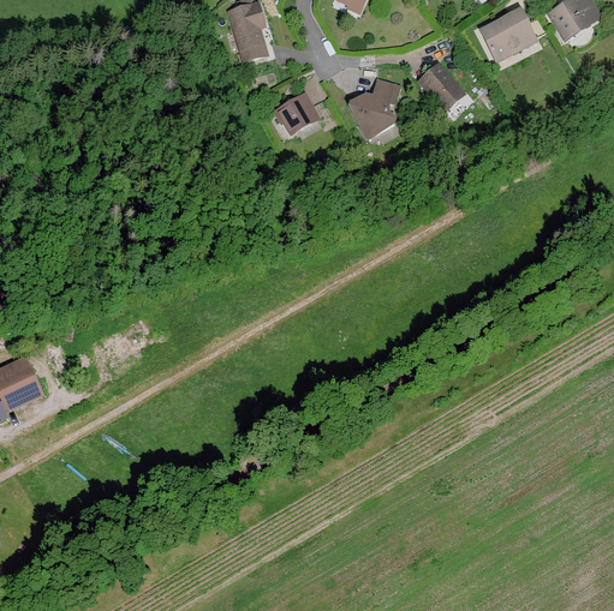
[(255,5),(254,0),(244,0),(239,1),(242,9),(232,11),(237,29),(230,31),(232,40),(239,37),(246,60),(268,53),(261,28),(267,27),(260,4),(255,5)]
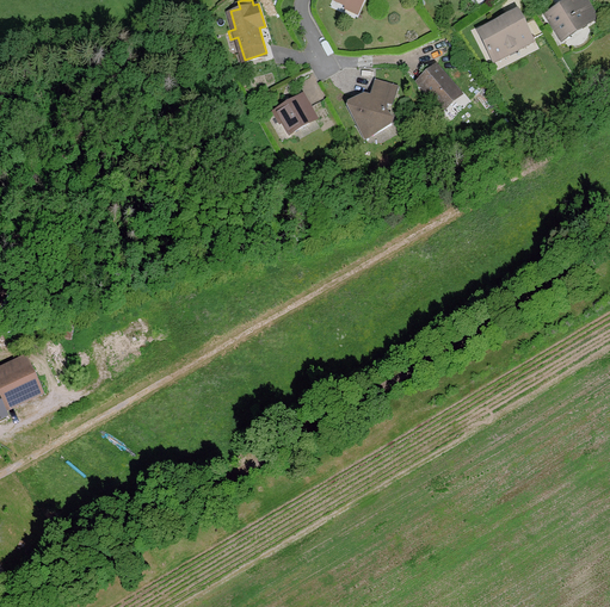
[(568,0),(548,12),(556,26),(561,24),(568,36),(586,25),(584,23),(598,14),(589,0),(568,0)]
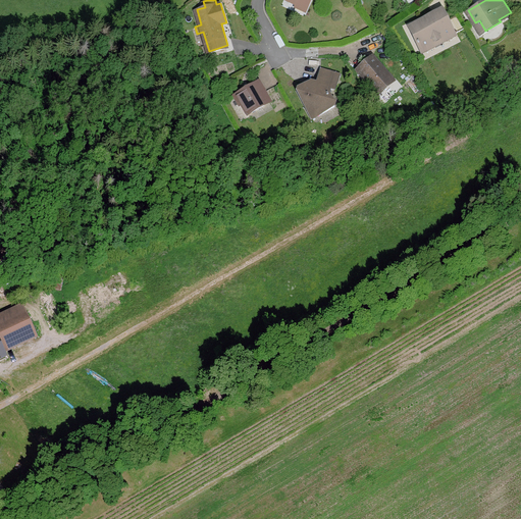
[(415,36),(421,48),(443,37),(445,40),(457,34),(449,18),(448,19),(441,9),(413,23),(418,34),(415,36)]
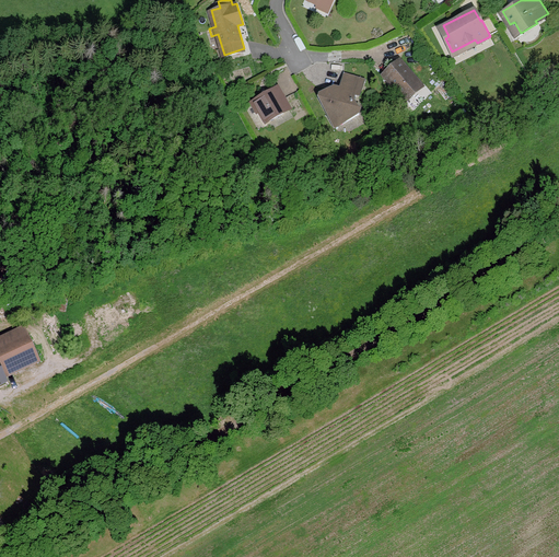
[(514,22),(510,24),(516,35),(521,33),(514,22)]
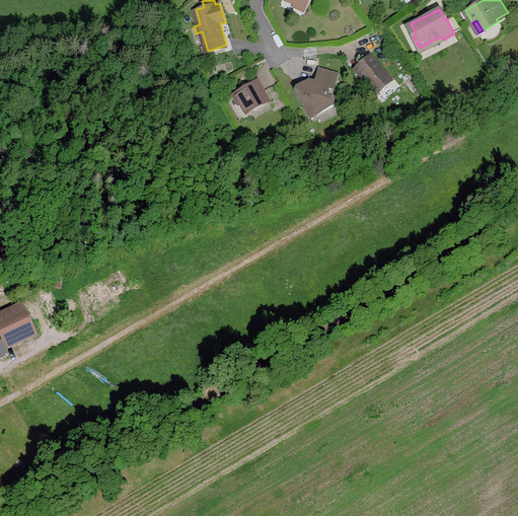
[(440,37),(419,48),(420,51),(442,40),(440,37)]
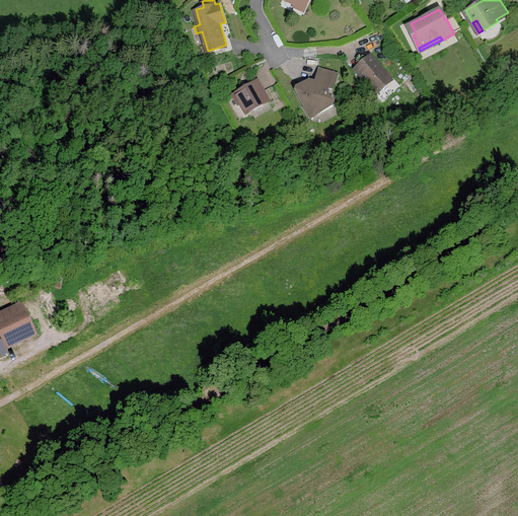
[(378,91),(385,85),(383,83),(390,76),(372,55),(357,68),(378,91)]
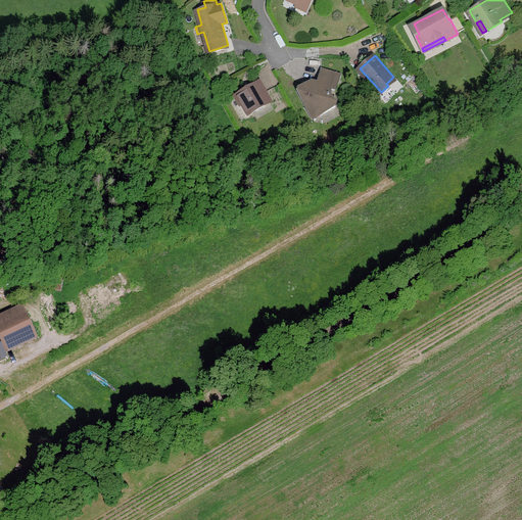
[(298,88),(307,103),(311,101),(316,110),(323,111),(336,103),(330,91),(331,87),(333,87),(335,81),(337,81),(340,73),(323,67),(318,83),(316,82),(311,85),(310,83),(298,88)]
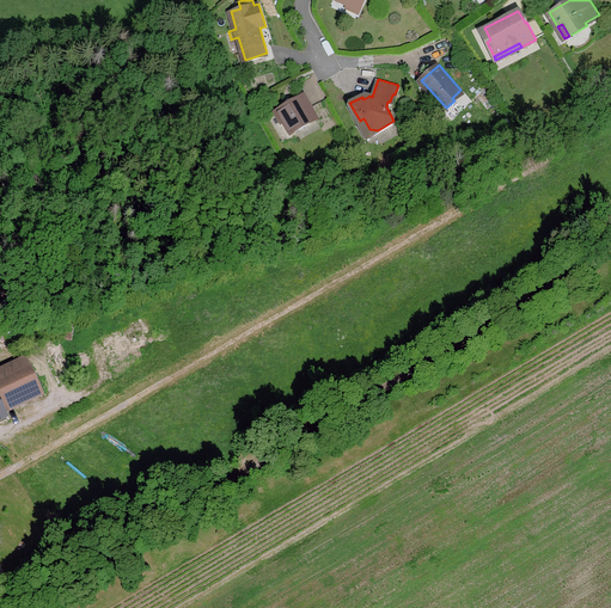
[(452,98),(454,100),(463,93),(460,90),(452,98)]
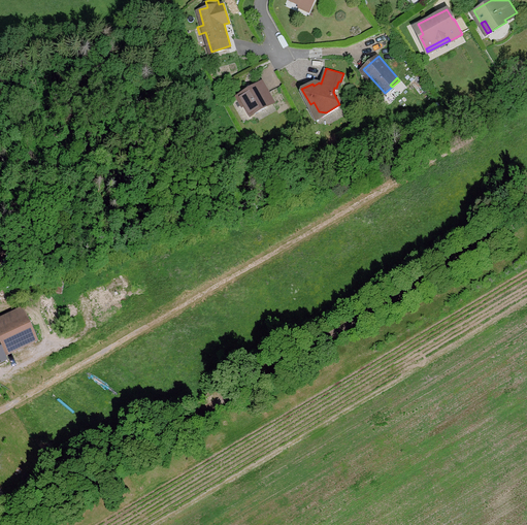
[(263,79),(240,93),(246,102),(253,113),(270,103),(264,93),(269,90),(263,79)]
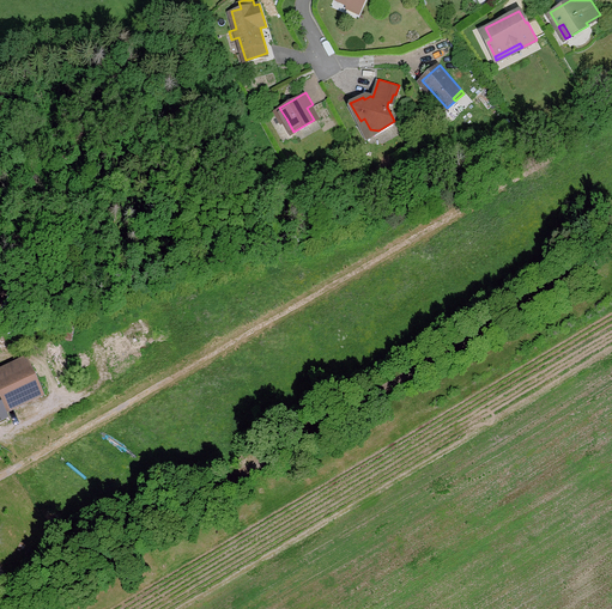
[(320,116),(313,104),(307,108),(314,120),(320,116)]
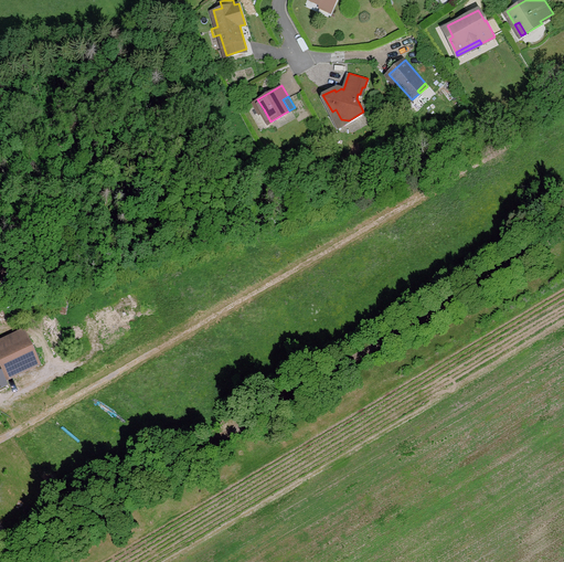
[(336,109),(332,112),(340,125),(349,120),(341,119),(336,109)]
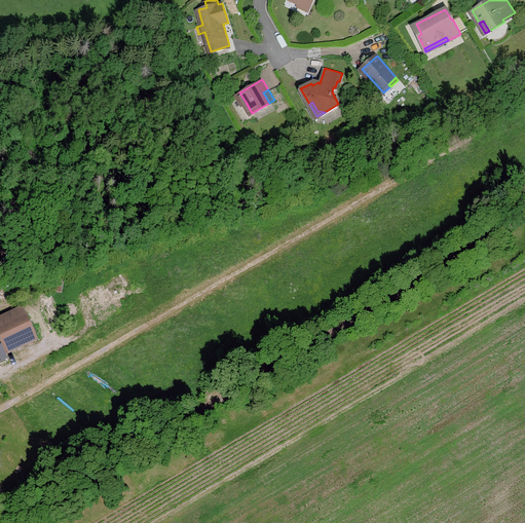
[(36,337),(26,314),(0,327),(0,343),(4,352),(36,337)]
